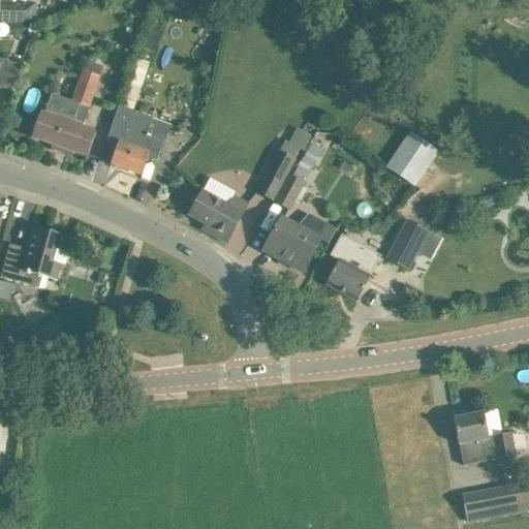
[(0,0),(0,11),(3,12),(3,23),(28,24),(29,24),(35,24),(36,3),(26,3),(25,0),(0,0)]
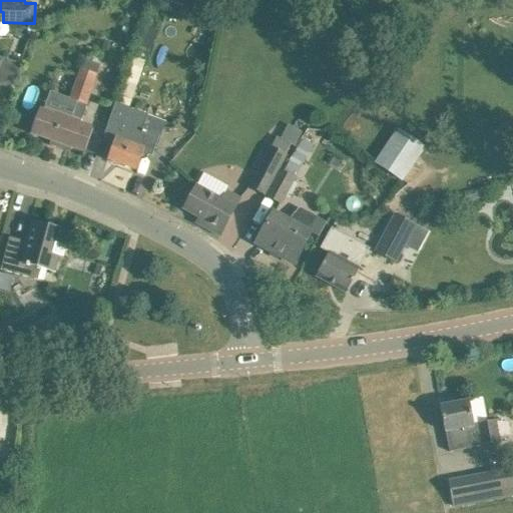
[(27,36),(28,23),(27,23),(9,22),(9,32),(13,36),(27,36)]
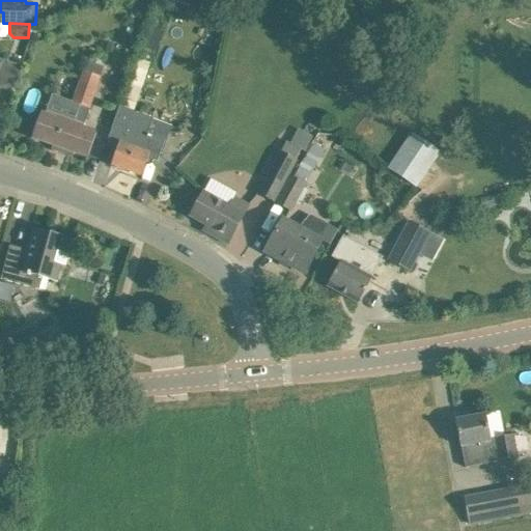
[(156,52),(161,34),(149,31),(144,49),(156,52)]
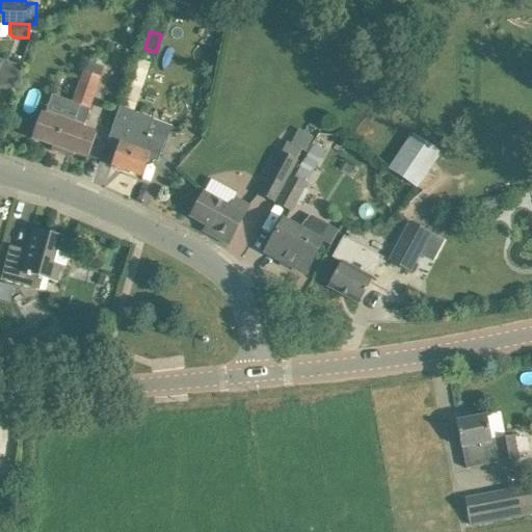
[(0,88),(11,92),(21,68),(0,59),(0,88)]
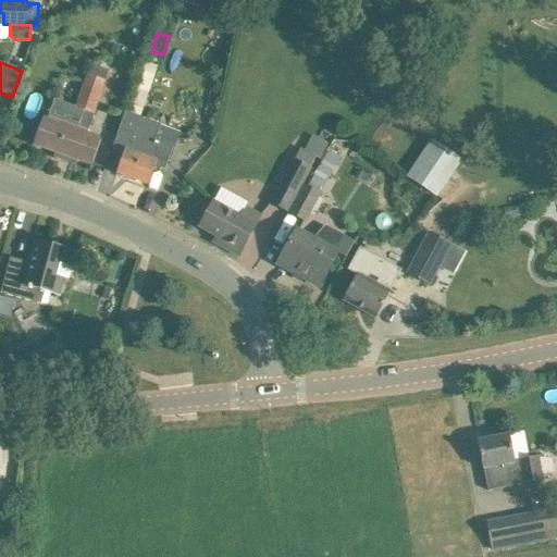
[(104,81),(88,75),(77,109),(84,111),(94,114),(104,81)]
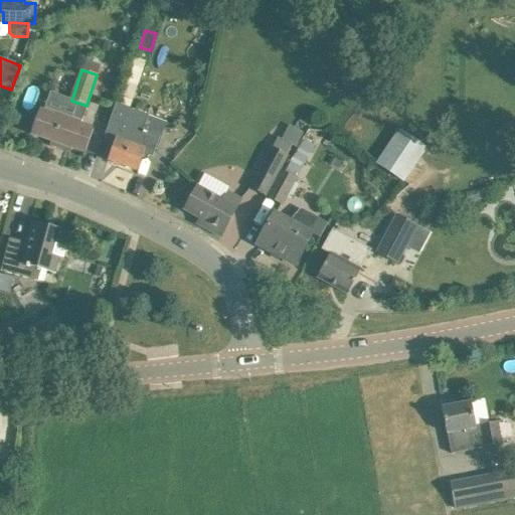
[(80,125),(88,107),(87,106),(77,103),(75,107),(48,97),(44,108),(43,112),(40,111),(31,134),(52,141),(51,146),(69,152),(71,148),(84,153),(94,130),(80,125)]
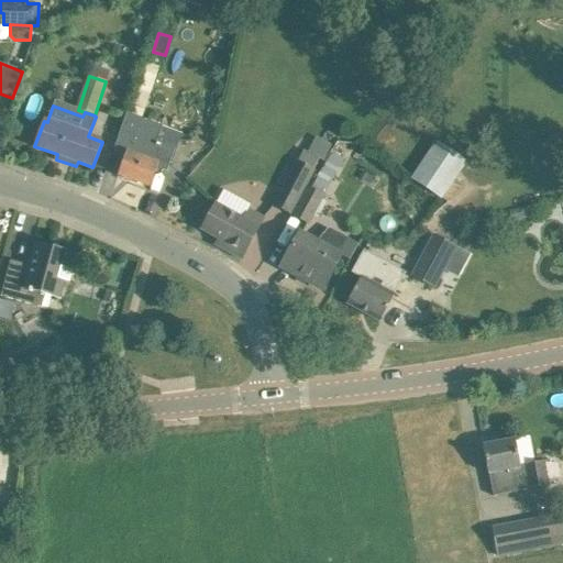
[(114,151),(125,154),(118,176),(150,187),(157,168),(167,172),(175,148),(157,142),(163,127),(142,120),(143,119),(128,113),(114,151)]
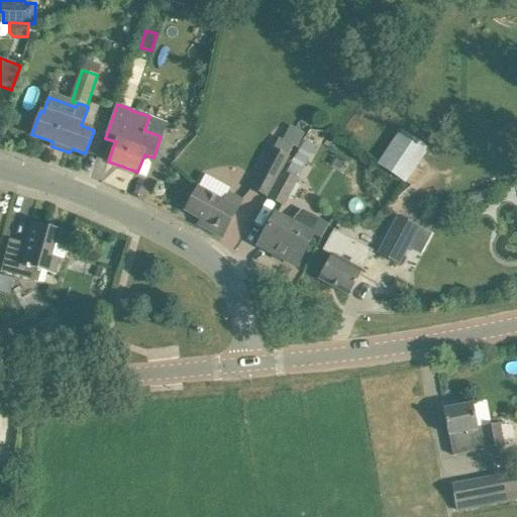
[(402,127),(379,163),(409,182),(431,146),(402,127)]
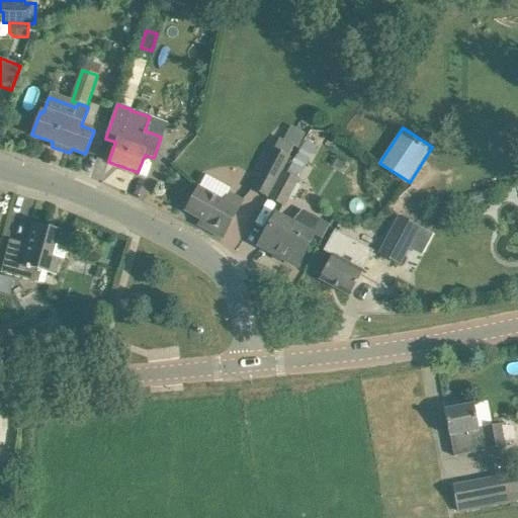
[(266,198),(287,161),(295,147),(280,139),(275,149),(271,147),(248,188),(253,191),(266,198)]
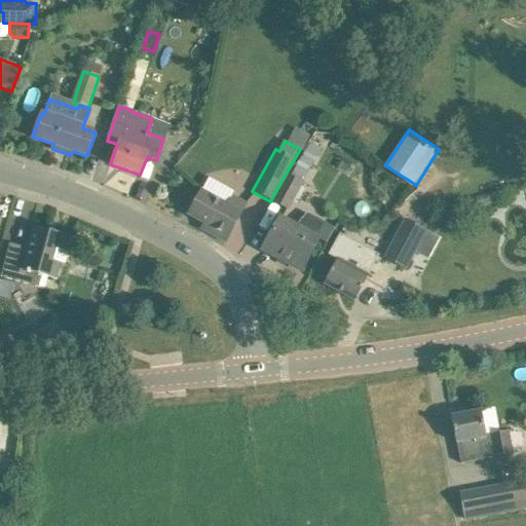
[(305,171),(309,172),(314,161),(302,155),(297,165),(300,167),(305,171)]
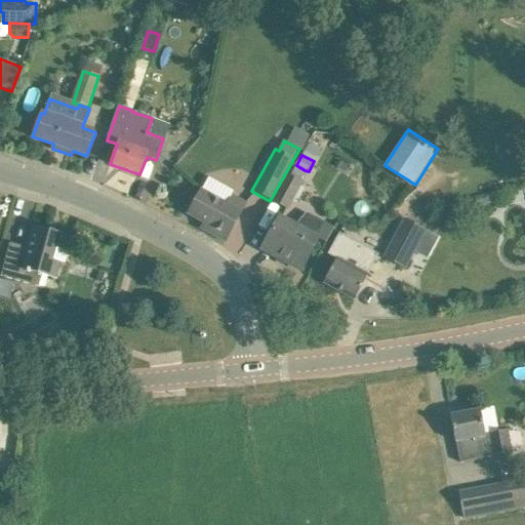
[(304,183),(286,173),(271,200),(288,209),(304,183)]
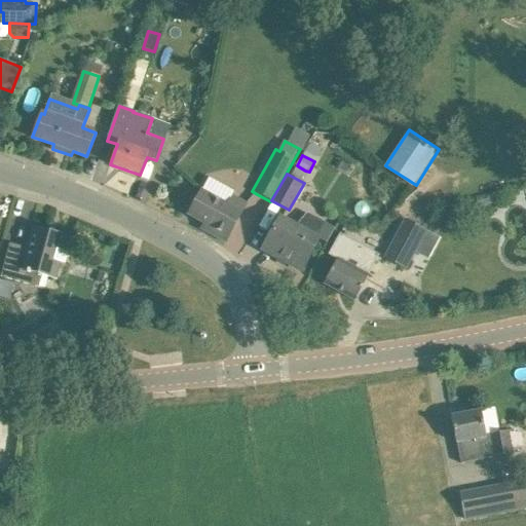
[(208,232),(225,242),(245,201),(231,194),(226,205),(200,192),(188,215),(211,227),(208,232)]
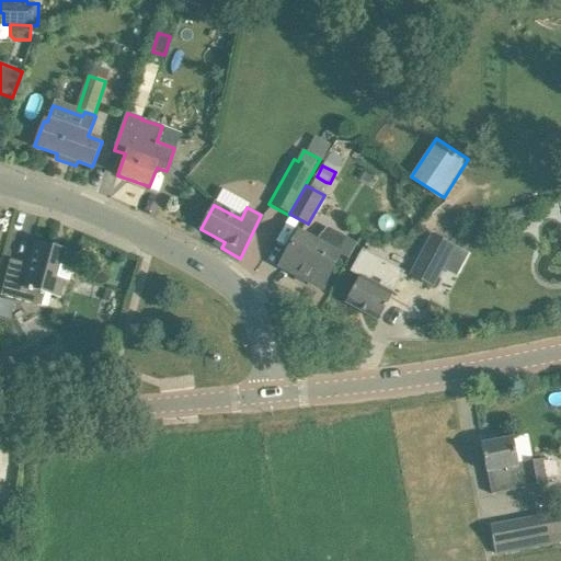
[(322,289),(327,279),(341,255),(298,232),(279,266),(322,289)]
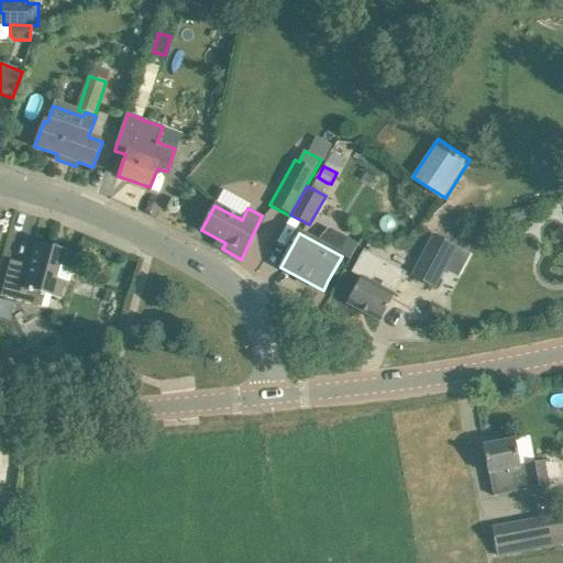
[(432,234),(411,276),(437,288),(457,247),(432,234)]
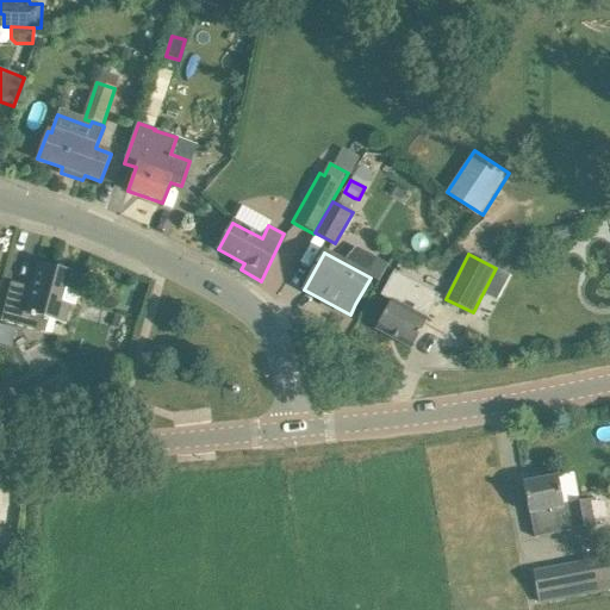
[(45,332),(49,319),(66,324),(66,322),(64,322),(69,304),(72,305),(75,291),(74,291),(78,274),(88,278),(88,275),(37,261),(37,263),(31,287),(11,281),(0,321),(45,332)]
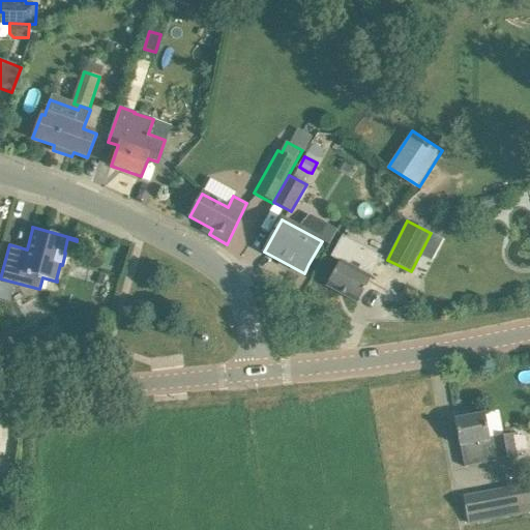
[(357,302),(362,293),(372,277),(371,276),(382,257),(379,256),(343,235),(330,256),(340,261),(326,286),(357,302)]
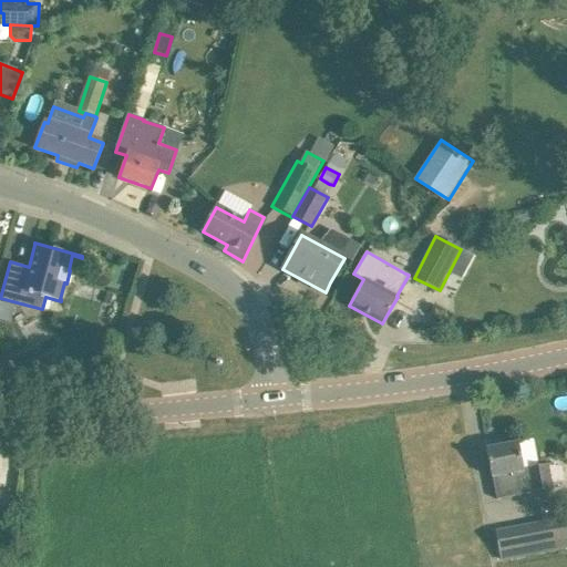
[(496,501),(509,498),(555,490),(549,463),(526,467),(518,442),(486,449),(492,476),(496,501)]
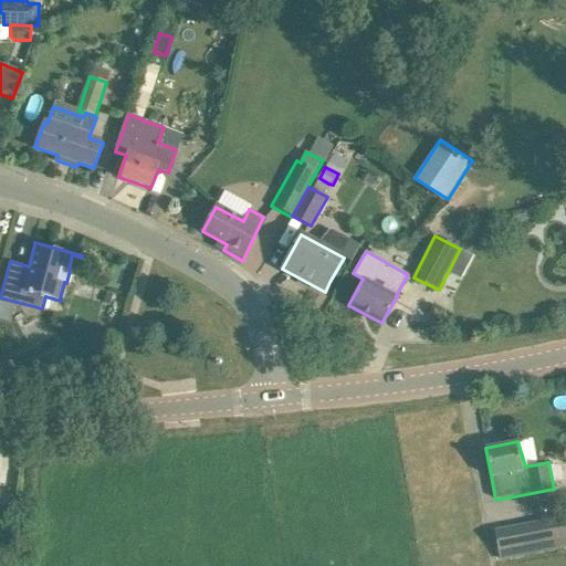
[(543,521),(549,552),(565,547),(565,524),(565,517),(543,521)]
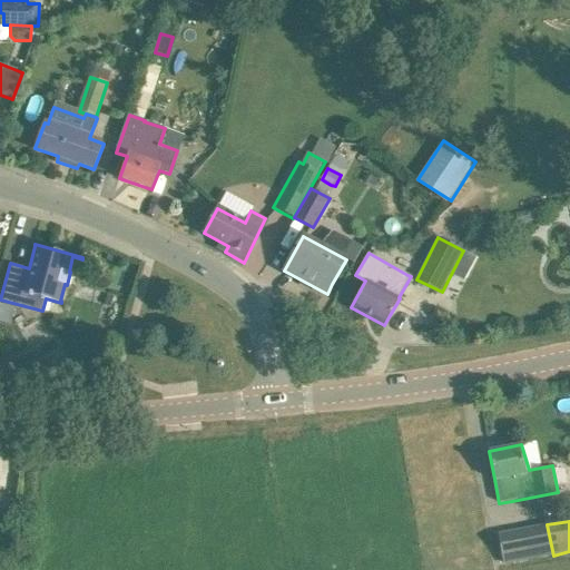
[(503,564),(522,561),(517,530),(498,534),(503,564)]
